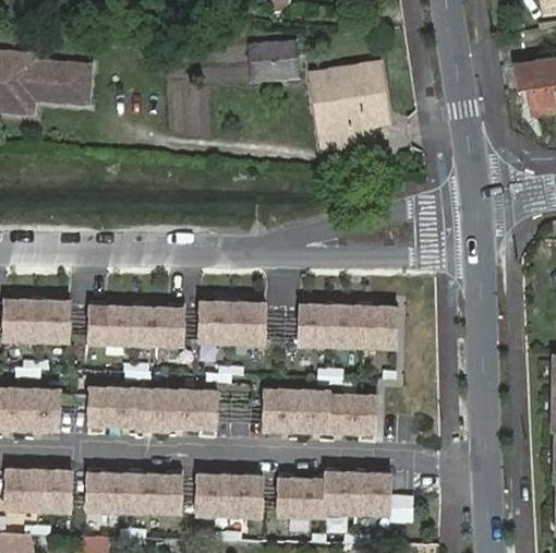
[(554,33),(552,24),(512,31),(514,39),(554,33)]
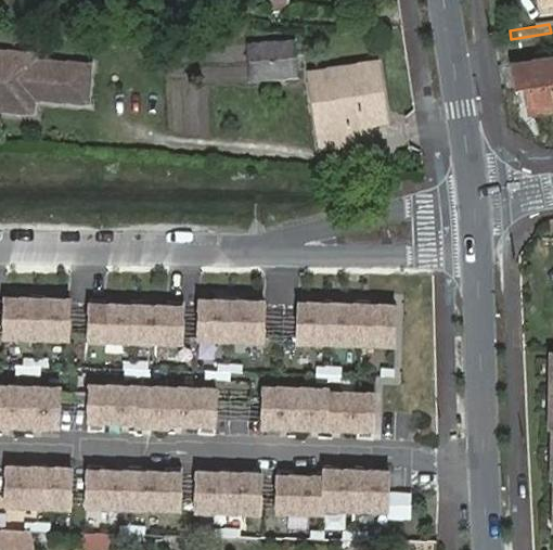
[(295,41),(248,45),(251,81),(297,78),(295,41)]
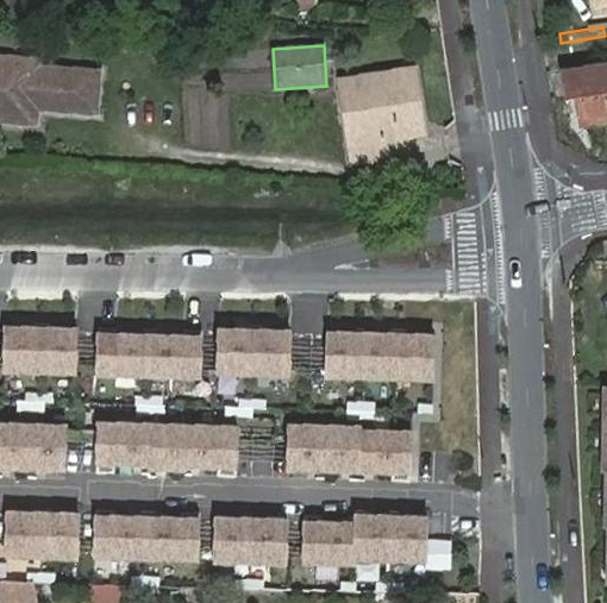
[(99,111),(101,66),(39,63),(41,56),(0,54),(0,121),(24,123),(24,108),(39,108),(99,111)]
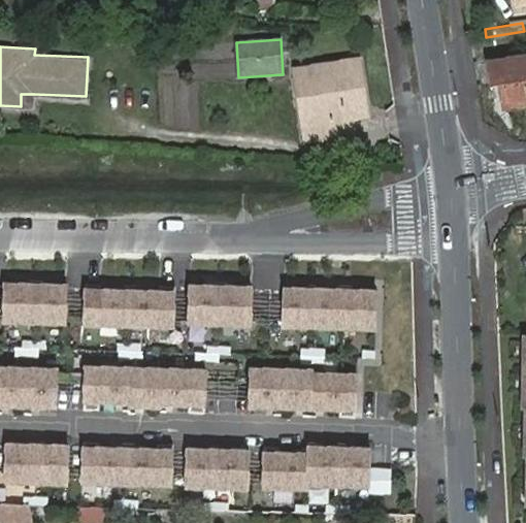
[(298,92),(298,95),(301,94),(306,119),(327,115),(332,132),(332,135),(333,136),(358,131),(356,127),(353,117),(365,115),(361,97),(368,94),(359,58),(316,66),(321,88),(318,88),(298,92)]
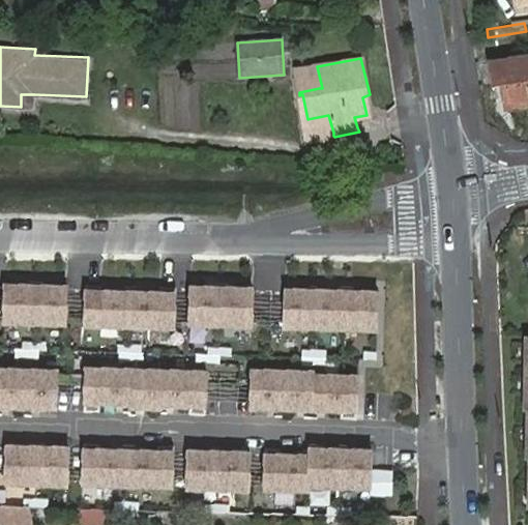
[(527,58),(495,64),(498,85),(507,84),(511,109),(527,106),(527,58)]
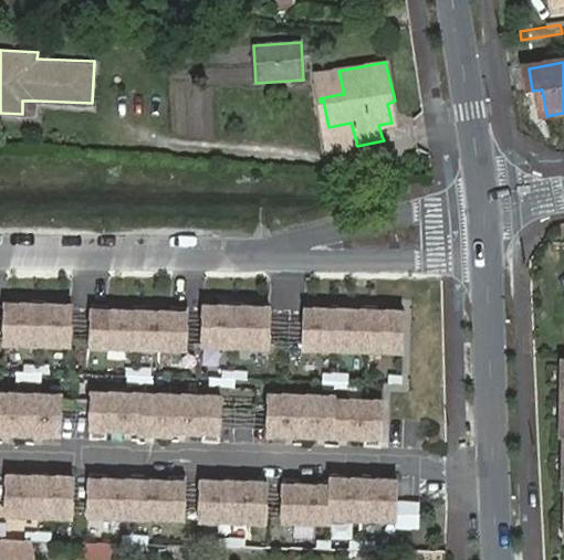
[(314,75),(320,98),(341,94),(344,94),(338,71),(336,72),(314,75)]
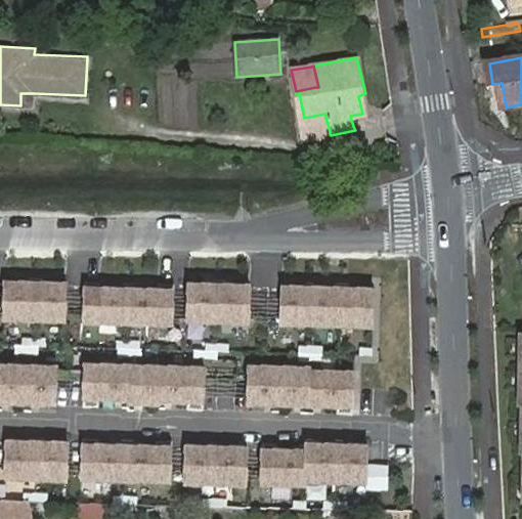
[(33,106),(34,93),(20,93),(20,105),(33,106)]
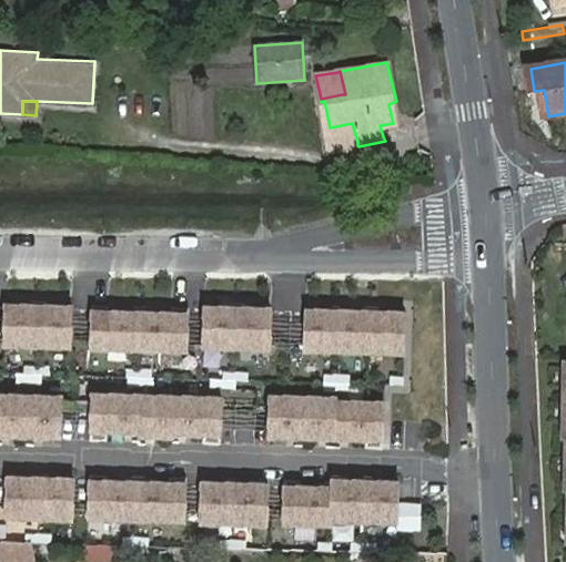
[(388,104),(393,123),(402,123),(396,101),(388,104)]
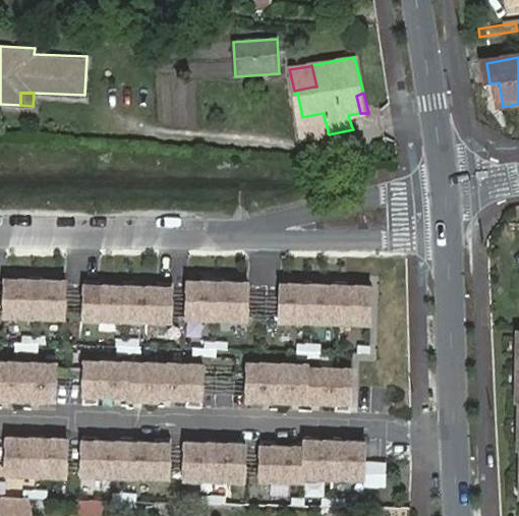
[(302,117),(306,137),(329,134),(328,133),(328,130),(323,113),(302,117)]
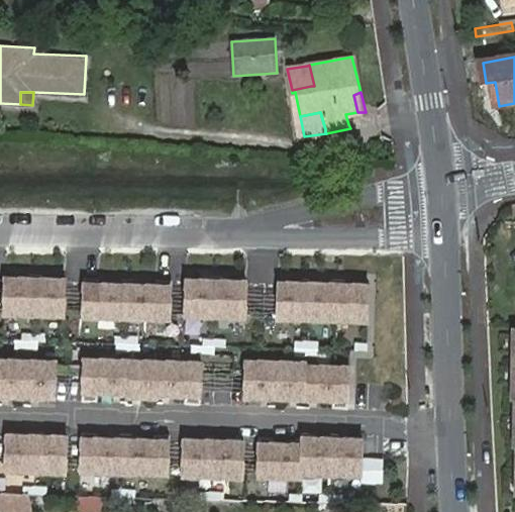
[(169,318),(171,278),(155,277),(155,284),(97,282),(97,276),(82,275),(81,317),(169,318)]
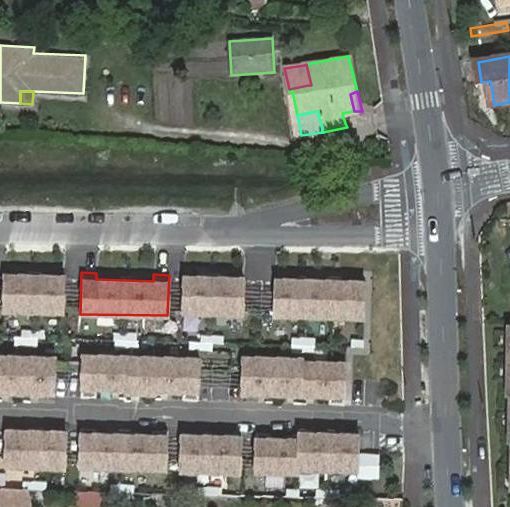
[(62,312),(64,274),(3,273),(2,310),(62,312)]
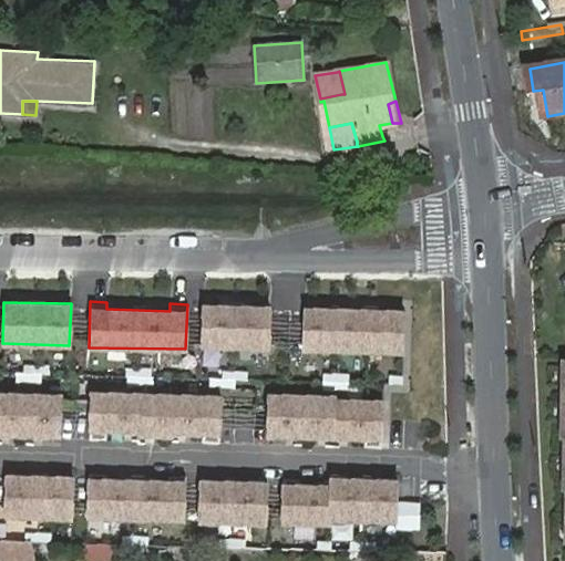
[(268,347),(269,307),(202,304),(201,345),(268,347)]
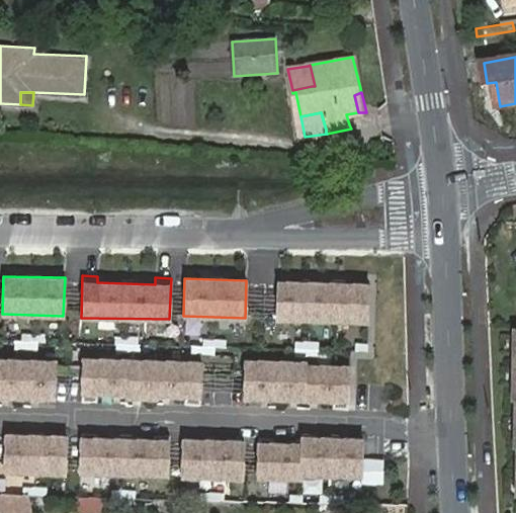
[(367,321),(368,283),(277,281),(276,319),(367,321)]
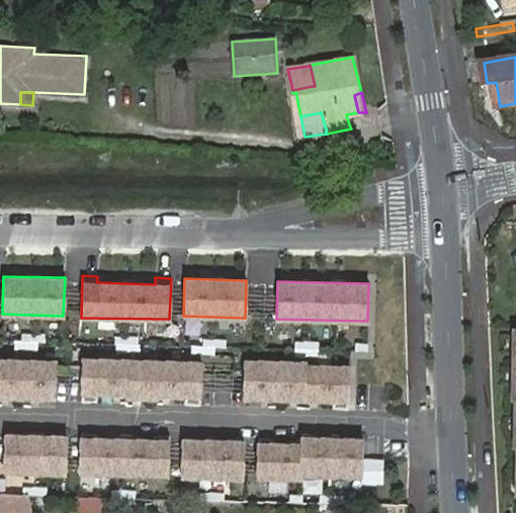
[(35,346),(36,339),(44,339),(43,333),(21,333),(20,339),(14,339),(14,345),(35,346)]
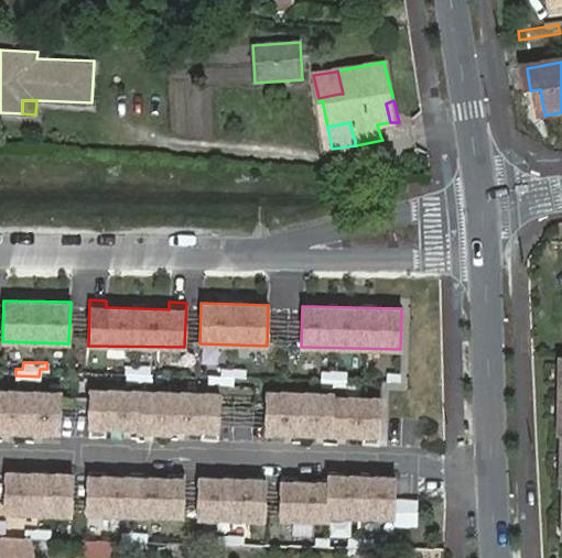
[(150,379),(149,364),(125,364),(126,379),(150,379)]
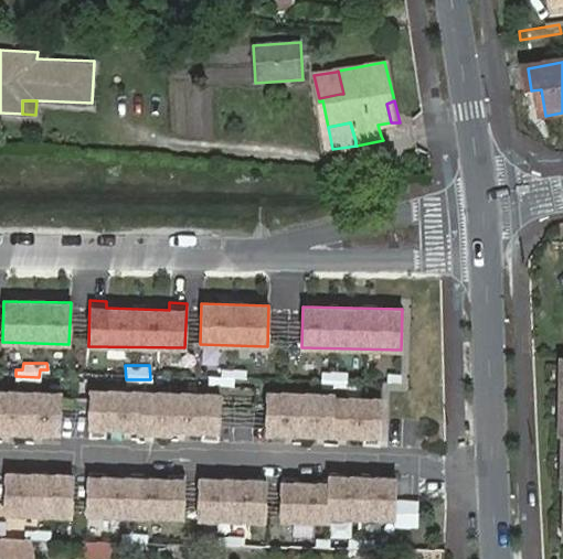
[(232,382),(233,375),(245,375),(244,368),(221,367),(221,375),(209,374),(209,382),(232,382)]
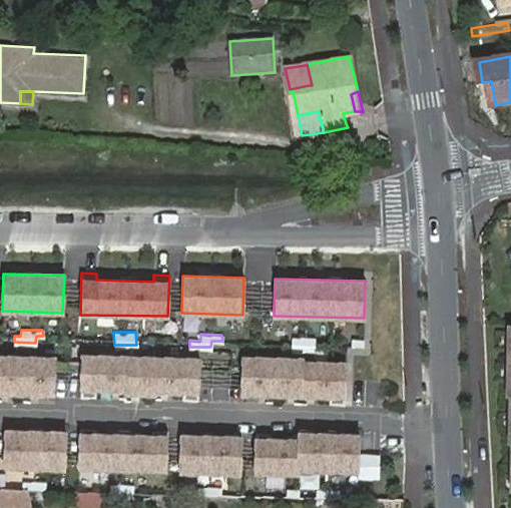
[(314,350),(314,337),(293,337),(293,349),(314,350)]
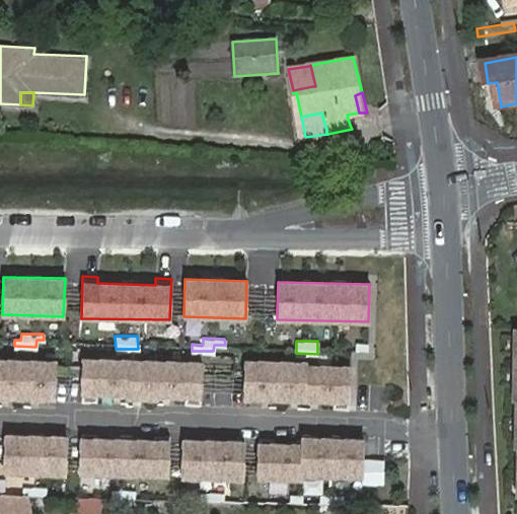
[(0,397),(55,398),(56,362),(0,359),(0,397)]
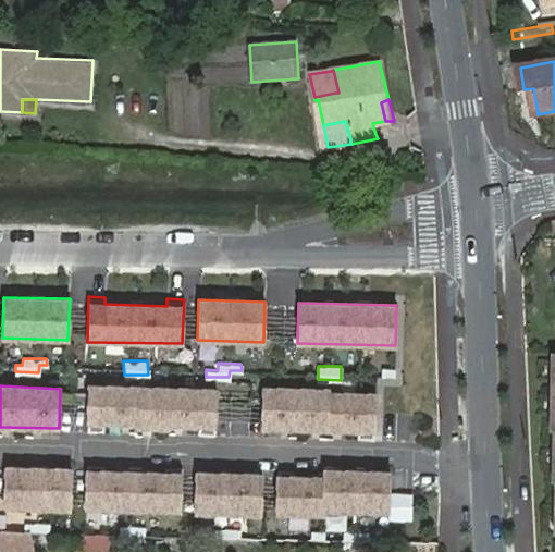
[(216,433),(217,389),(88,385),(87,430),(105,430),(105,422),(135,425),(135,427),(168,428),(168,425),(198,426),(198,433),(216,433)]
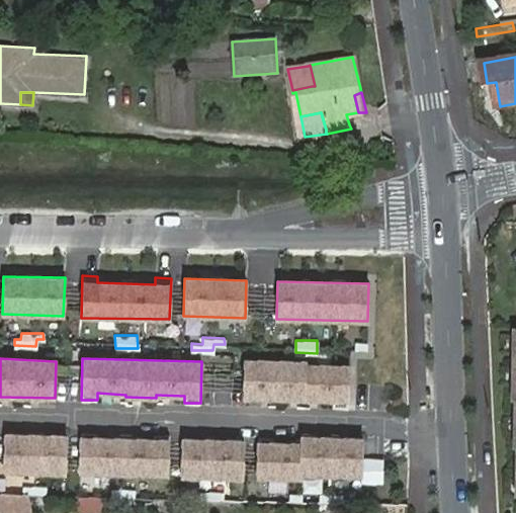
[(348,407),(349,365),(306,364),(306,361),(244,359),(243,398),(333,401),(332,406),(348,407)]
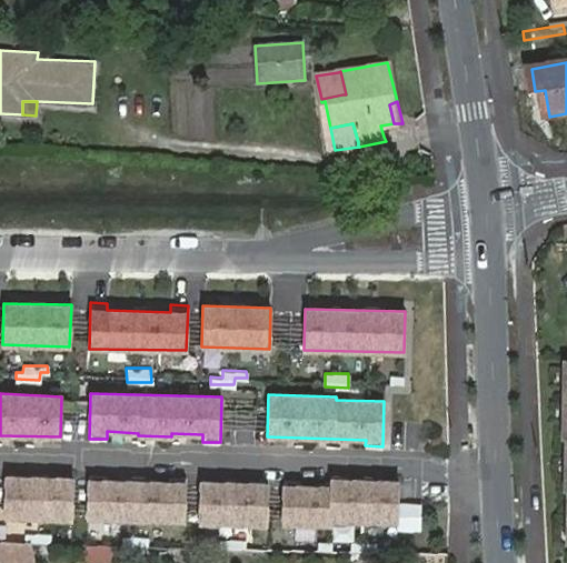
[(185,521),(186,476),(169,475),(169,483),(106,481),(106,473),(89,472),(87,518),(185,521)]
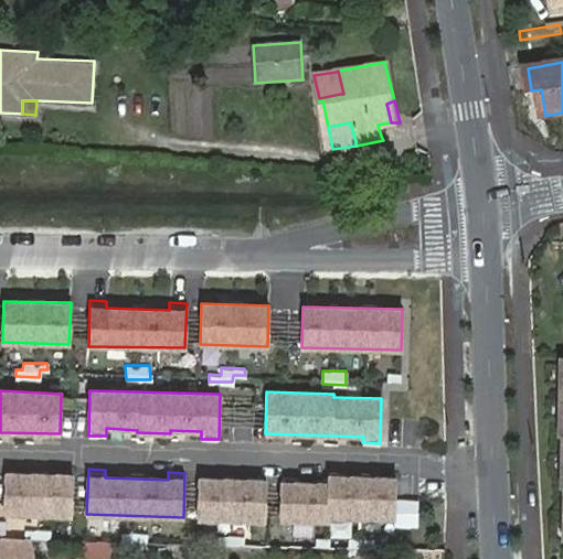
[(72,516),(72,475),(6,473),(4,513),(72,516)]
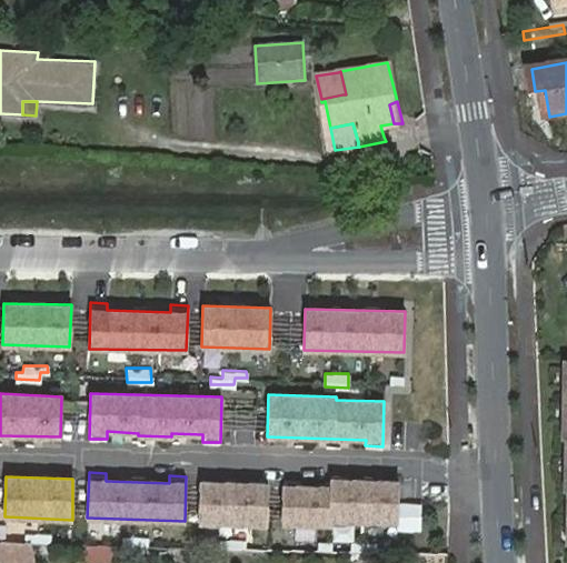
[(398,502),(399,481),(331,479),(331,486),(300,485),(300,478),(284,478),(281,522),(331,524),(331,520),(397,522),(397,526),(420,526),(421,503),(398,502)]
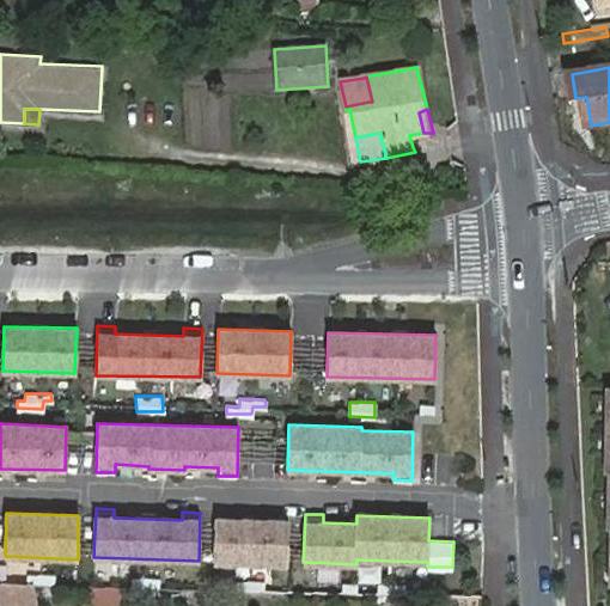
[(287,564),(288,520),(215,519),(215,563),(287,564)]
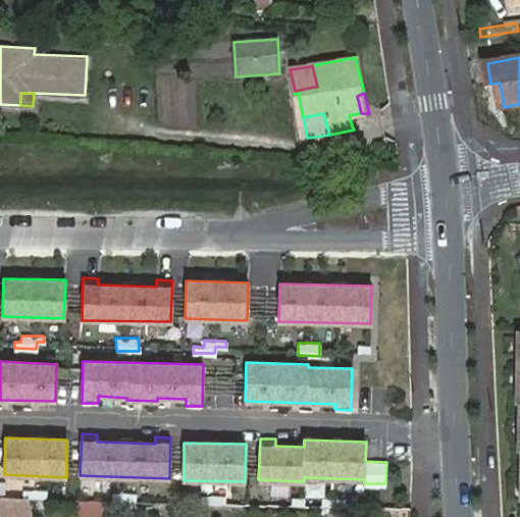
[(34,516),(30,496),(0,495),(0,508),(2,509),(1,516),(34,516)]
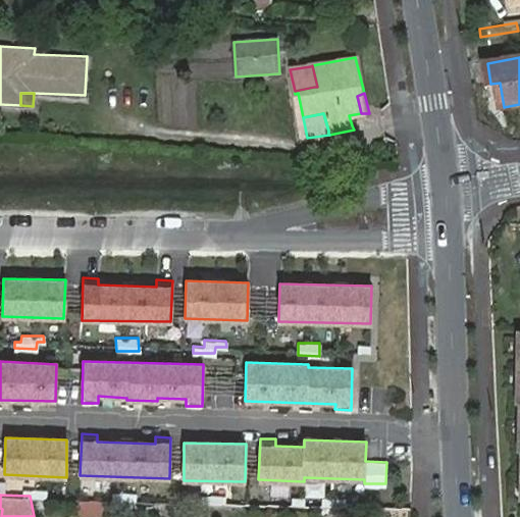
[(81,498),(80,516),(104,516),(105,498),(81,498)]
